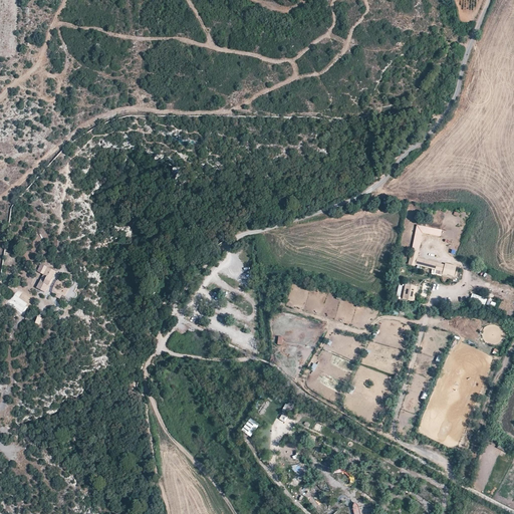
[(418,225),(412,249),(419,250),(423,232),(441,236),(442,230),(418,225)]
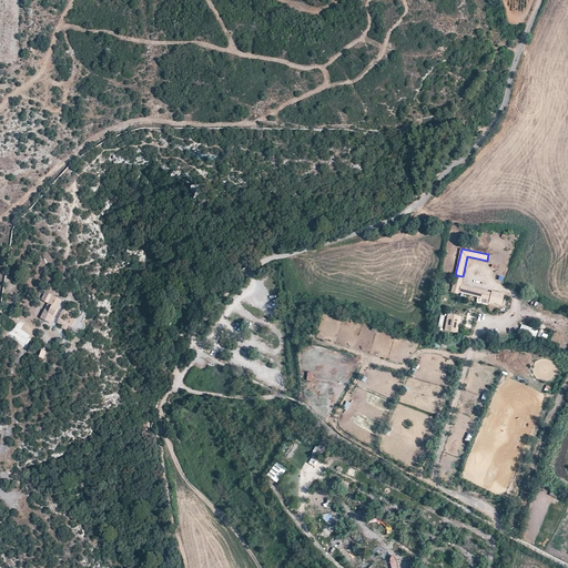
[(455,275),(450,294),(458,295),(459,293),(490,300),(489,302),(501,304),(505,293),(493,291),(492,292),(460,285),(463,276),(455,275)]
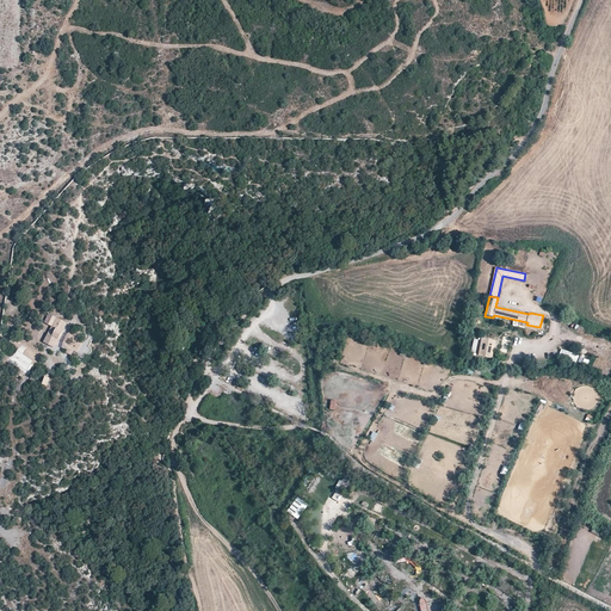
[(43,343),(53,349),(66,325),(48,314),(43,322),(51,327),(43,343)]
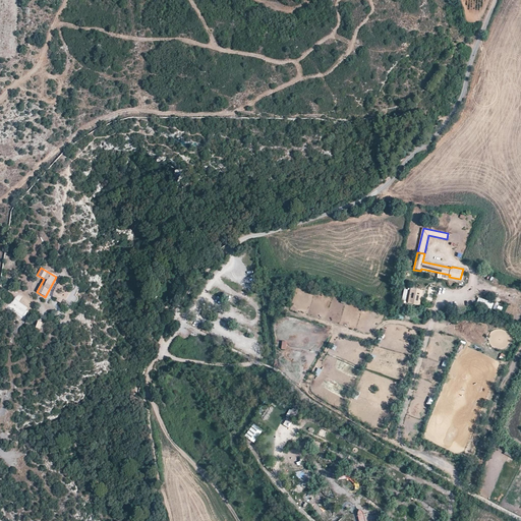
[(420,271),(413,270),(410,285),(417,286),(420,271)]
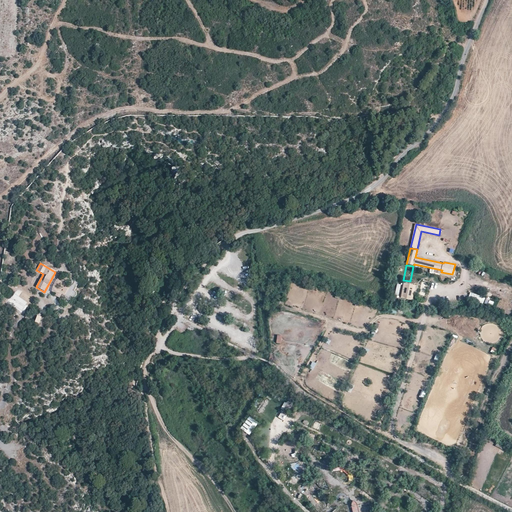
[(160,278),(157,285),(171,292),(174,285),(160,278)]
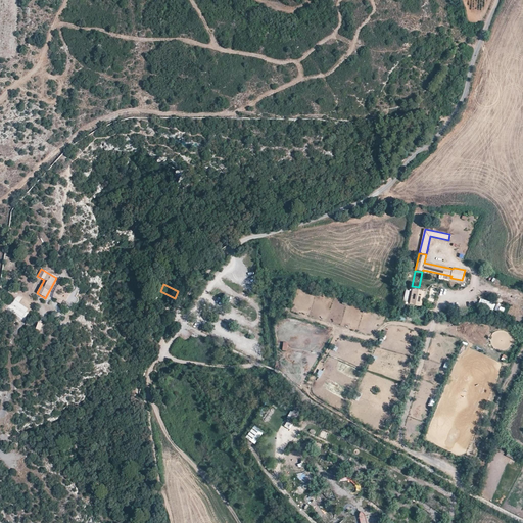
[(70,306),(79,288),(72,285),(69,290),(58,285),(53,297),(57,299),(57,300),(70,306)]
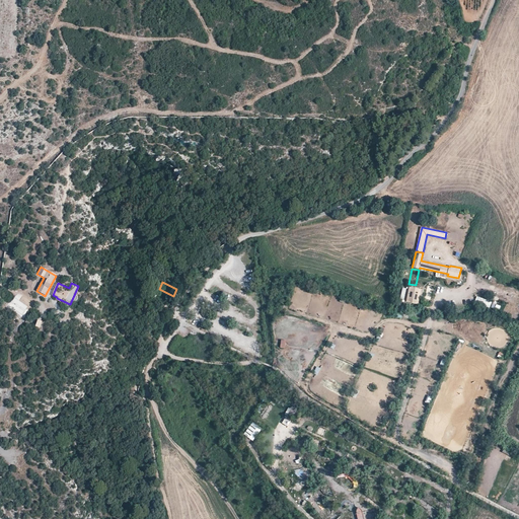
[(411,286),(406,302),(419,304),(420,296),(423,296),(425,289),(411,286)]
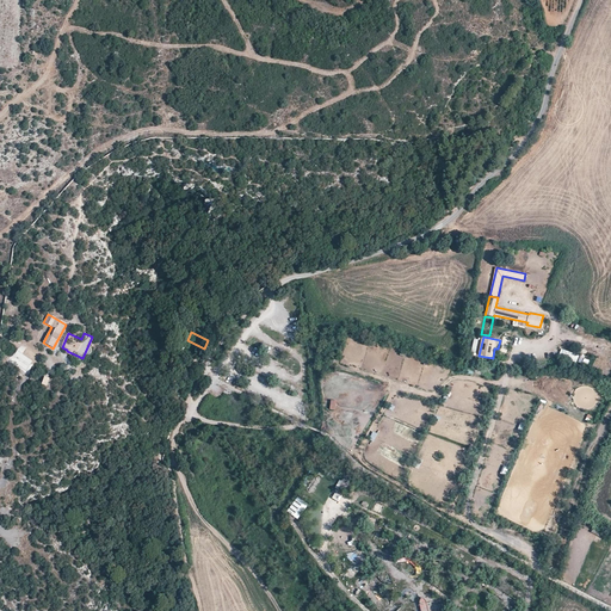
[(576,364),(579,356),(561,349),(559,358),(576,364)]
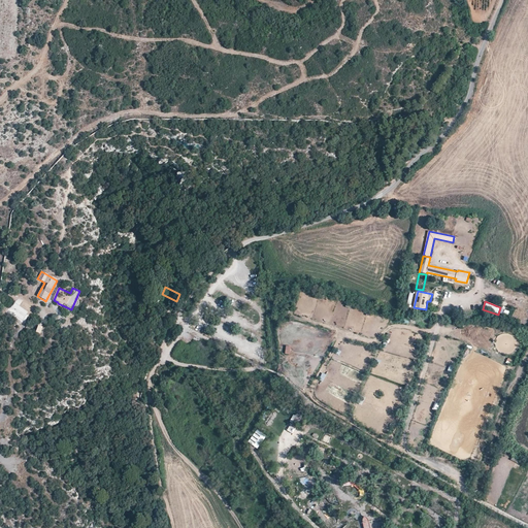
[(36,332),(42,334),(44,328),(38,326),(36,332)]
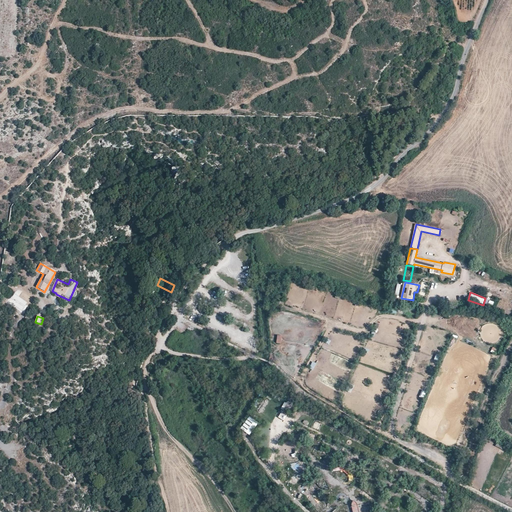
[(262,413),(269,401),(264,399),(258,411),(262,413)]
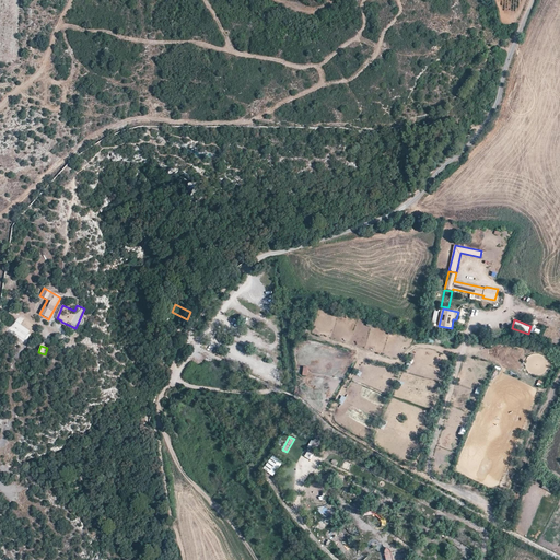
[(272,455),(263,468),(273,476),(283,463),(272,455)]
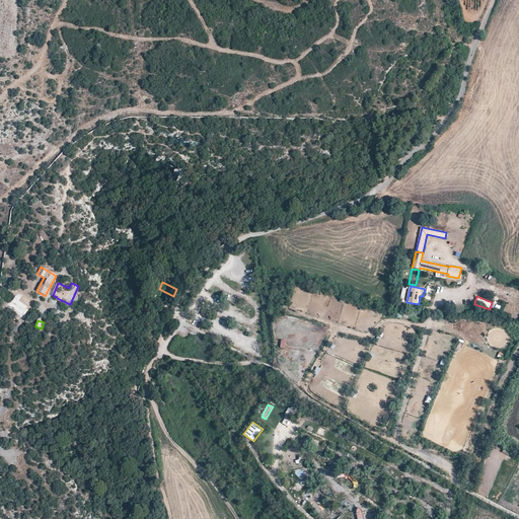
[(323,436),(326,430),(319,427),(316,433),(323,436)]
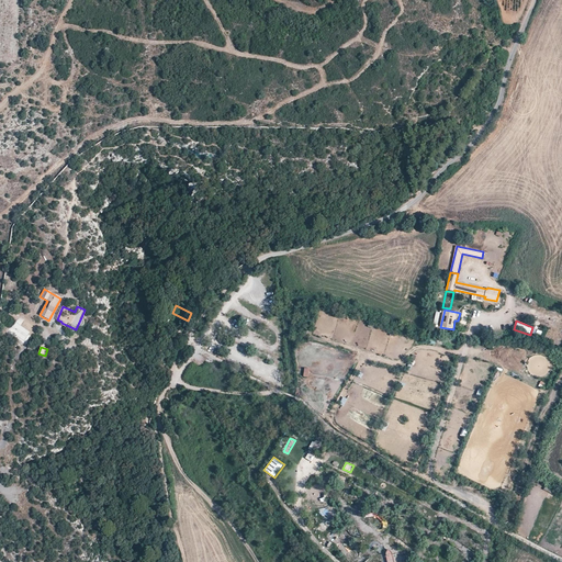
[(361,499),(361,502),(364,503),(364,494),(347,493),(347,498),(361,499)]
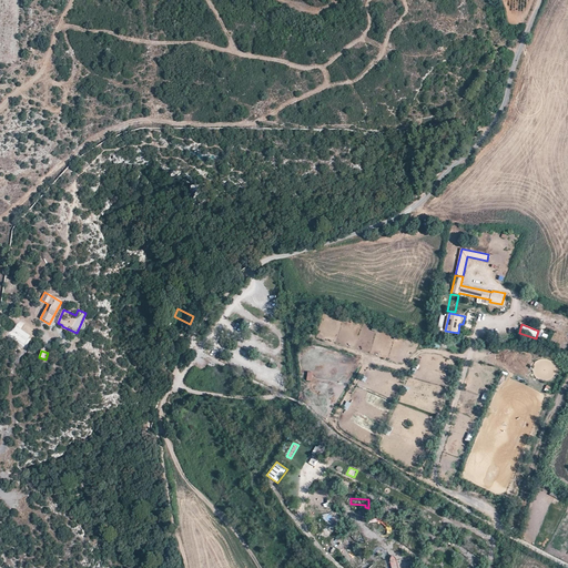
[(362,534),(355,537),(357,544),(364,540),(362,534)]
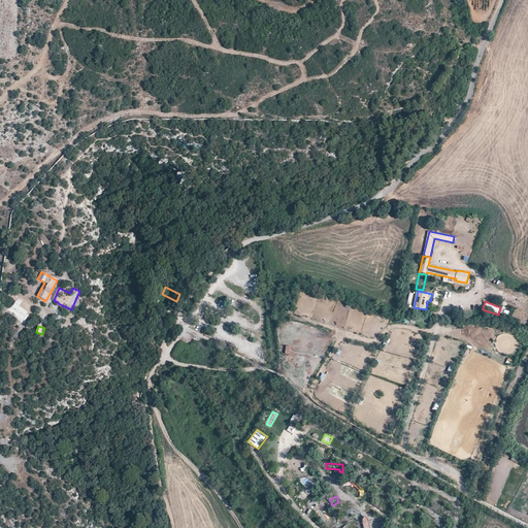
[(309,507),(324,523),(329,518),(315,503),(309,507)]
